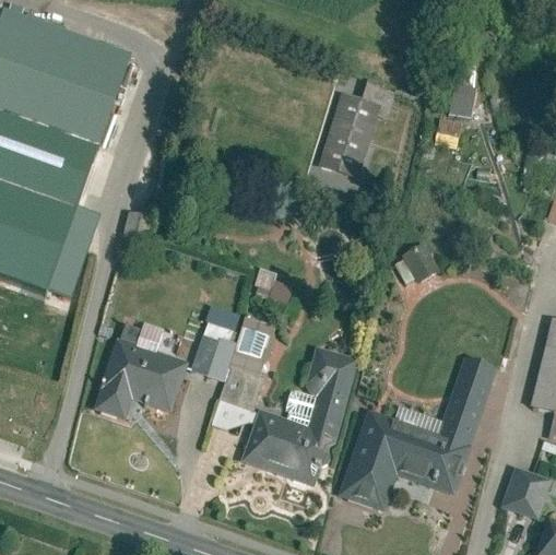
[(131,56),(3,12),(0,20),(0,280),(56,300),(131,56)]
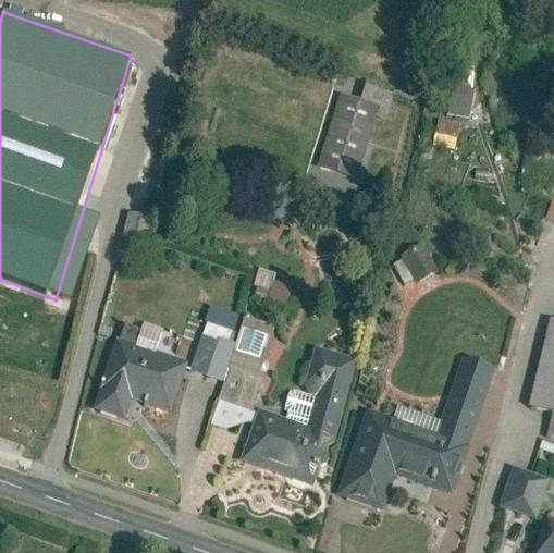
[(452,83),(447,112),(469,115),(474,86),(452,83)]
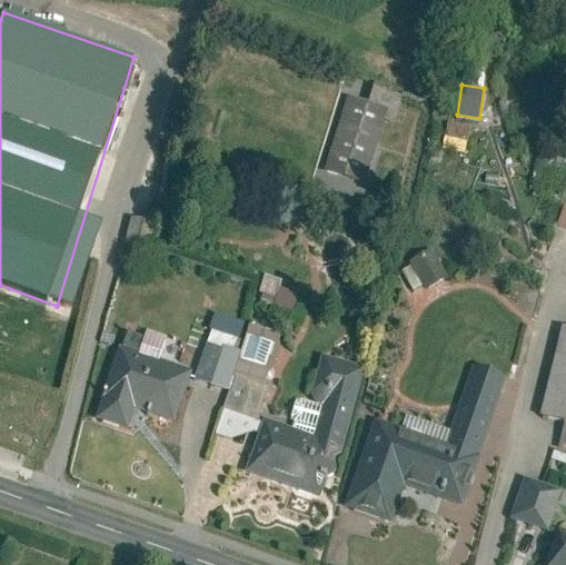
[(389,106),(348,92),(316,189),(357,202),(389,106)]
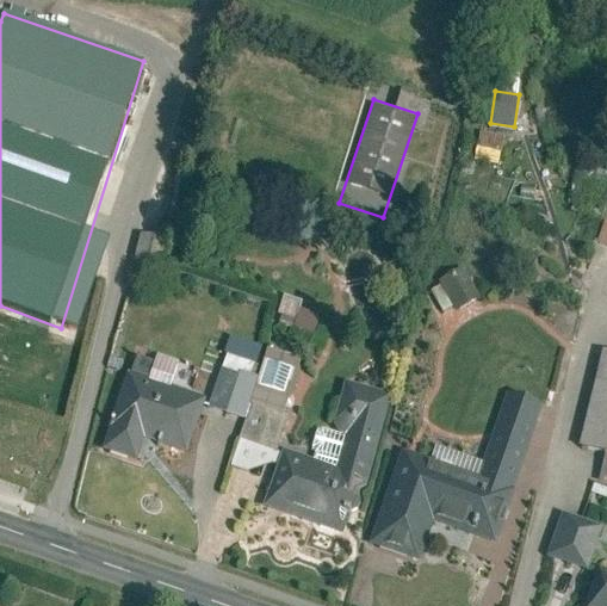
[(494,159),(497,131),(475,129),(471,156),(494,159)]
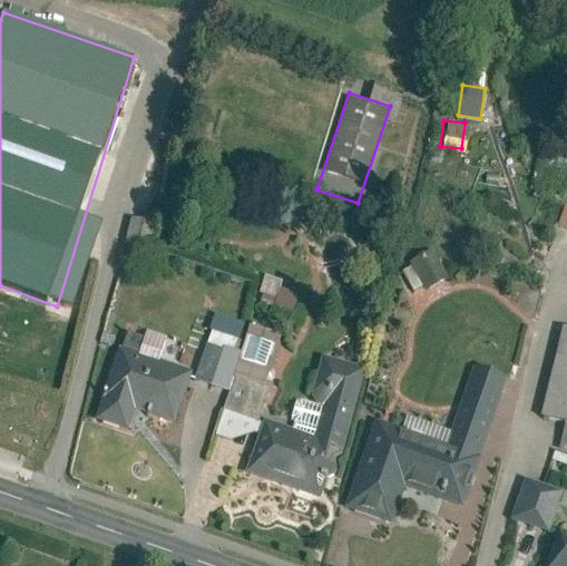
[(566,204),(564,203),(557,222),(566,224),(566,204)]
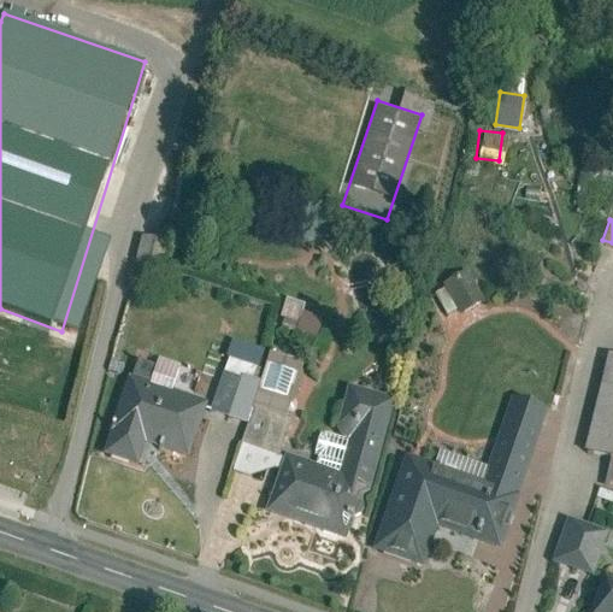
[(443,283),(435,288),(447,310),(458,305),(461,311),(484,299),(467,266),(442,281),(443,283)]
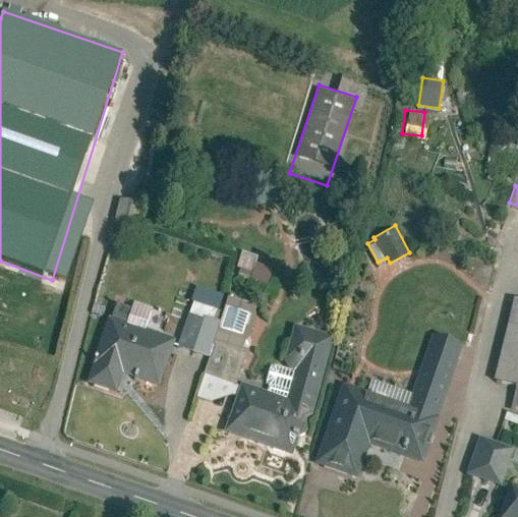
[(231,273),(264,283),(270,264),(237,253),(231,273)]
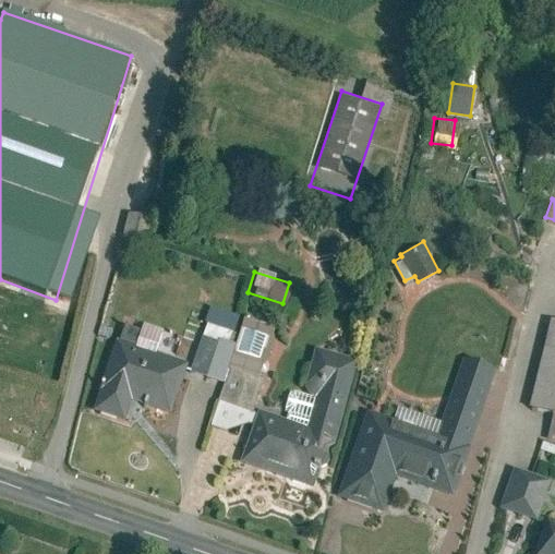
[(276,324),(210,302),(189,369),(225,381),(229,366),(260,376),(276,324)]
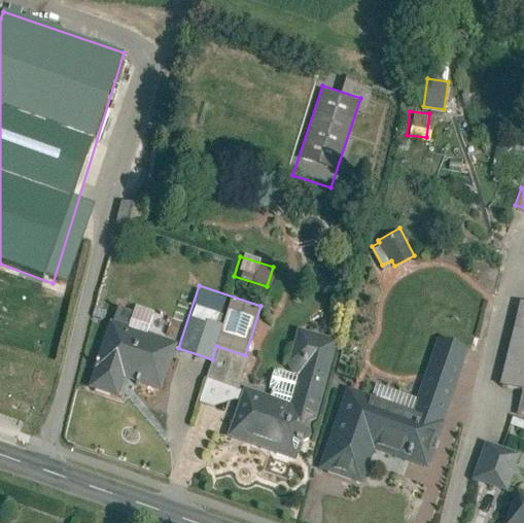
[(523,300),(521,299),(500,384),(522,389),(517,412),(523,413),(523,300)]
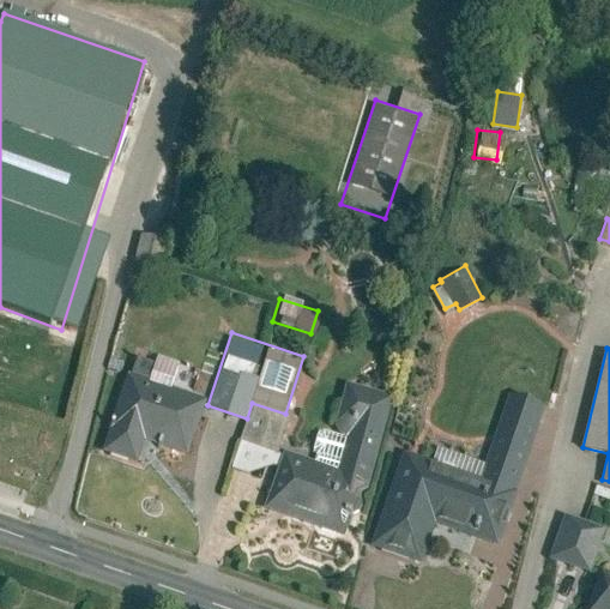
[(130,372),(127,371),(110,420),(113,422),(103,451),(138,462),(145,440),(187,454),(206,398),(171,386),(180,361),(157,354),(155,361),(136,354),(130,372)]
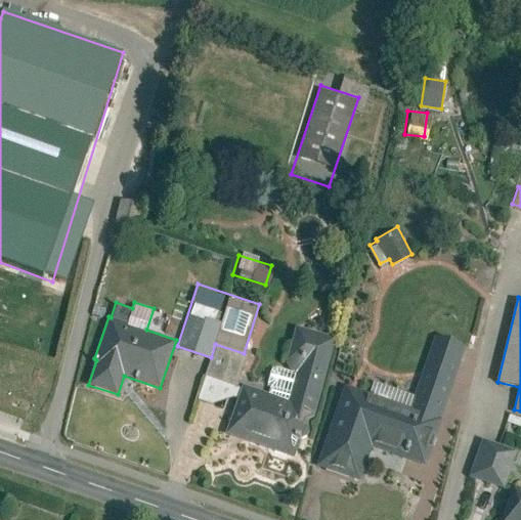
[(337,337),(297,325),(288,357),(288,364),(291,370),(298,372),(288,400),(243,384),(224,434),(294,459),(308,419),(315,415),(337,337)]
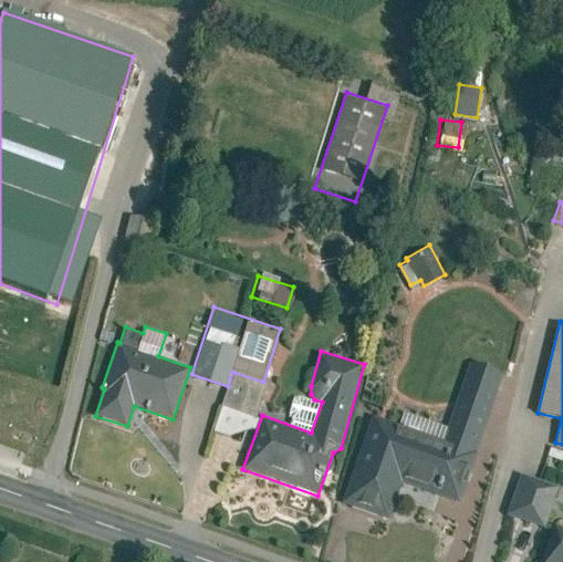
[(503,372),(469,360),(442,437),(372,413),(342,501),(389,518),(402,481),(459,501),(503,372)]
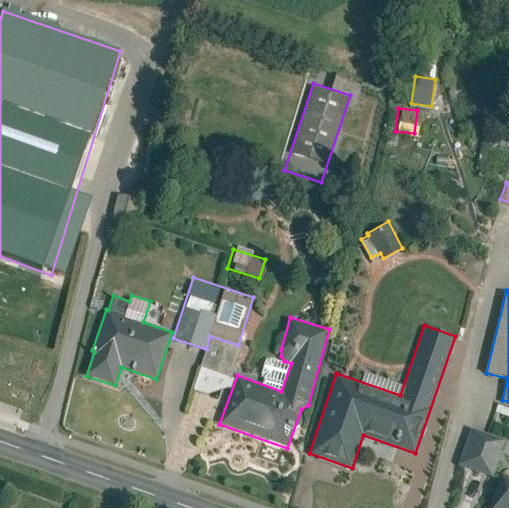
[(506,438),(472,426),(458,464),(492,477),(506,438)]
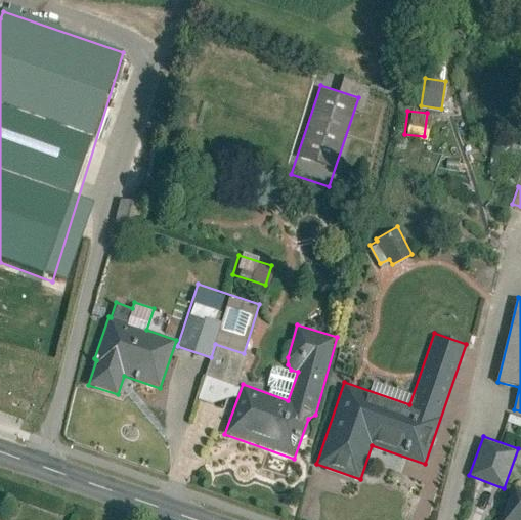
[(520,519),(520,485),(513,483),(498,519),(520,519)]
